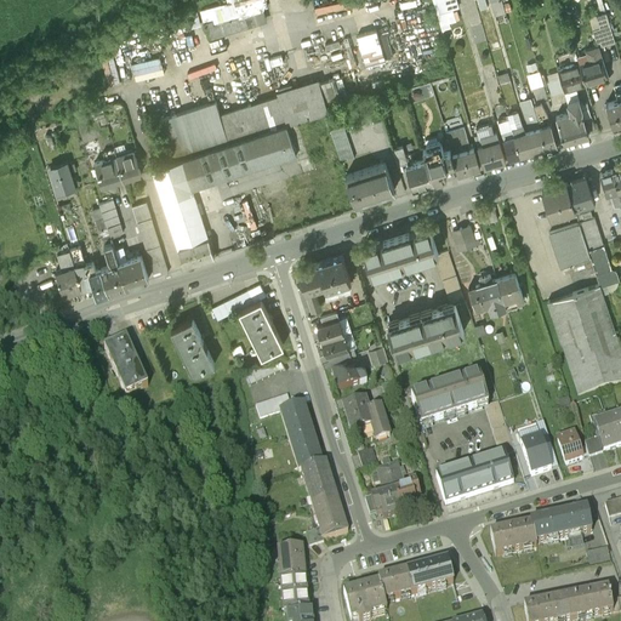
[(261,0),(257,0),(203,16),(209,38),(268,21),(261,0)]
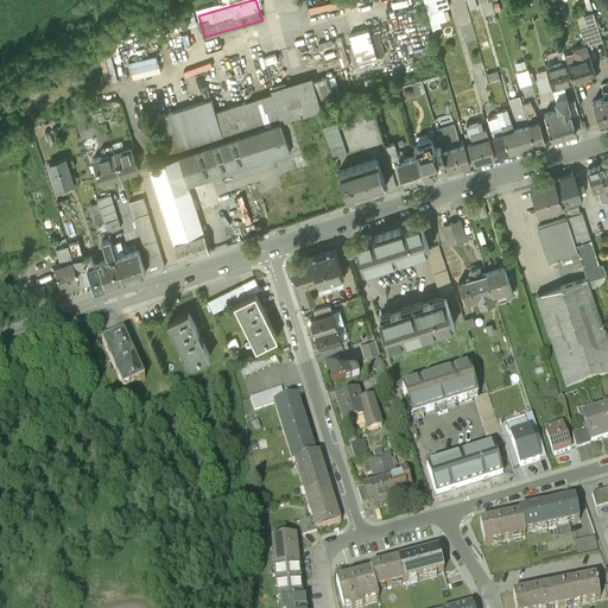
[(423,0),(428,14),(448,8),(445,0),(423,0)]
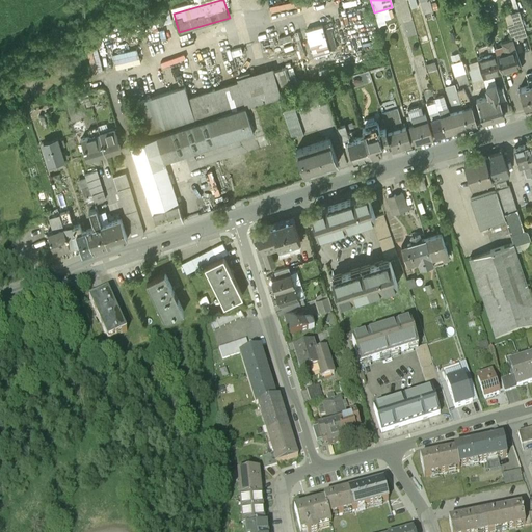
[(415,0),(405,0),(419,45),(428,42),(415,0)]
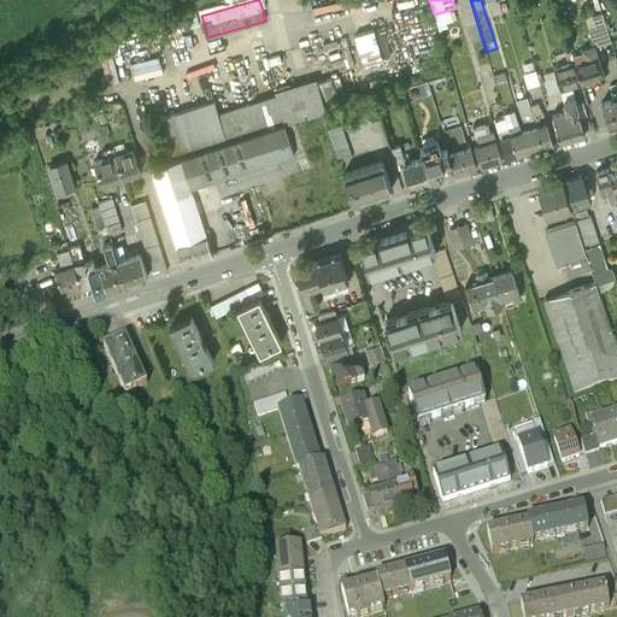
[(498,0),(486,0),(492,16),(501,13),(498,0)]
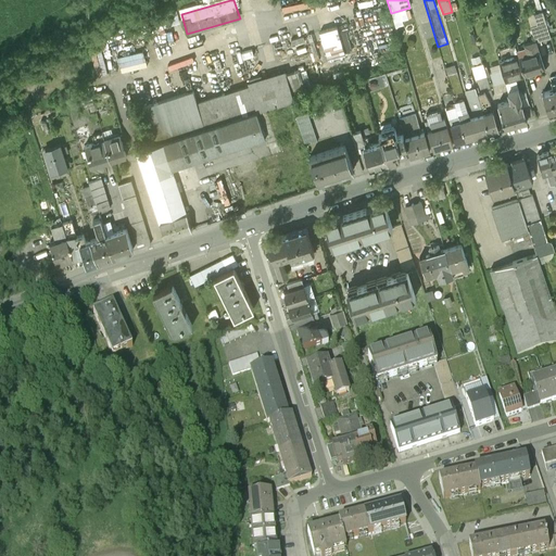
[(542,11),(533,13),(536,22),(538,23),(531,25),(535,40),(550,36),(542,11)]
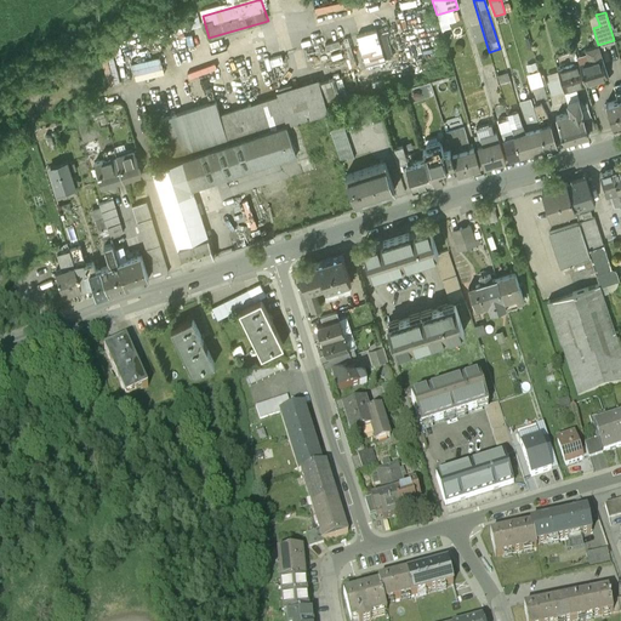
[(357,32),(362,63),(383,60),(379,28),(357,32)]
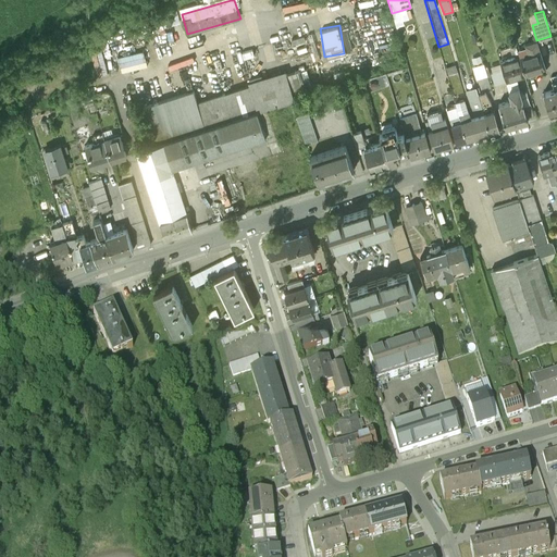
[(164,29),(158,32),(166,54),(173,52),(164,29)]
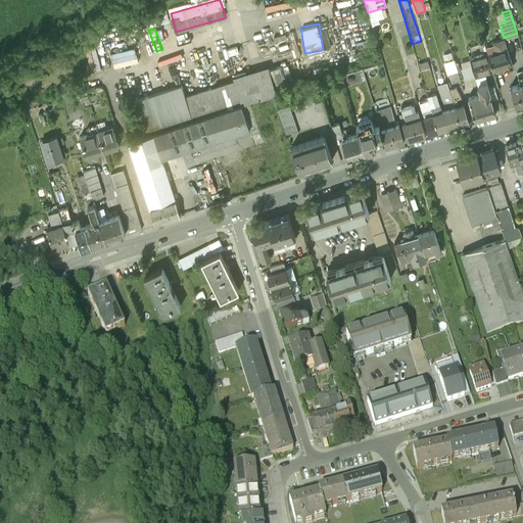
[(504,38),(493,41),(496,50),(486,52),(492,70),(512,64),(504,38)]
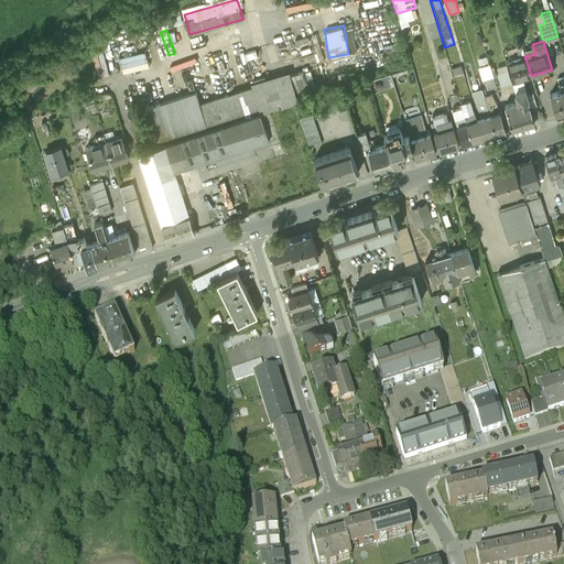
[(503,53),(507,62),(524,56),(522,46),(503,53)]
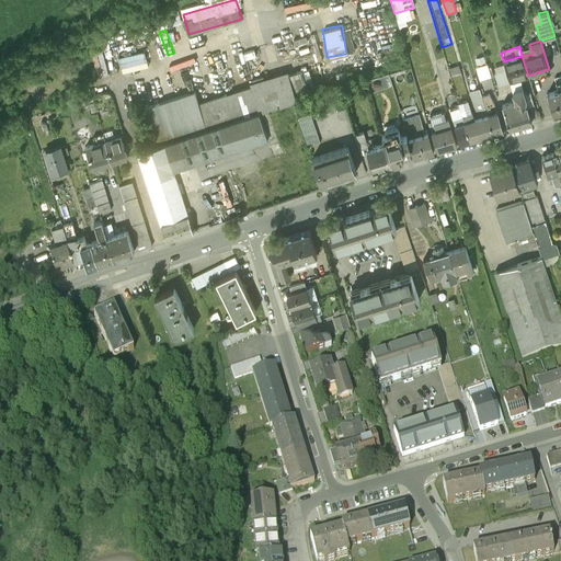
[(483,55),(473,58),(480,78),(490,73),(483,55)]
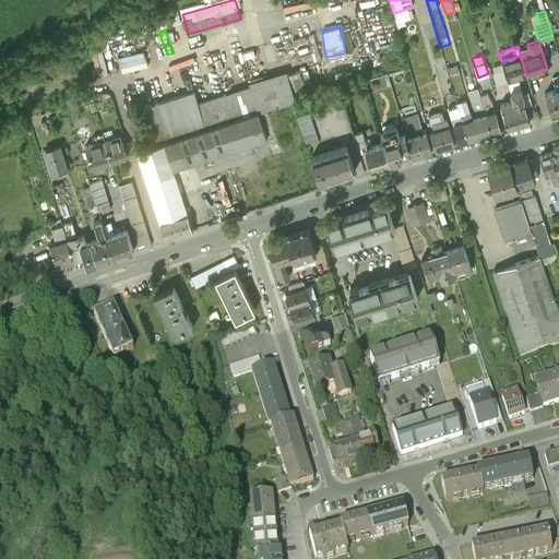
[(520,56),(502,61),(503,64),(508,81),(526,75),(520,56)]
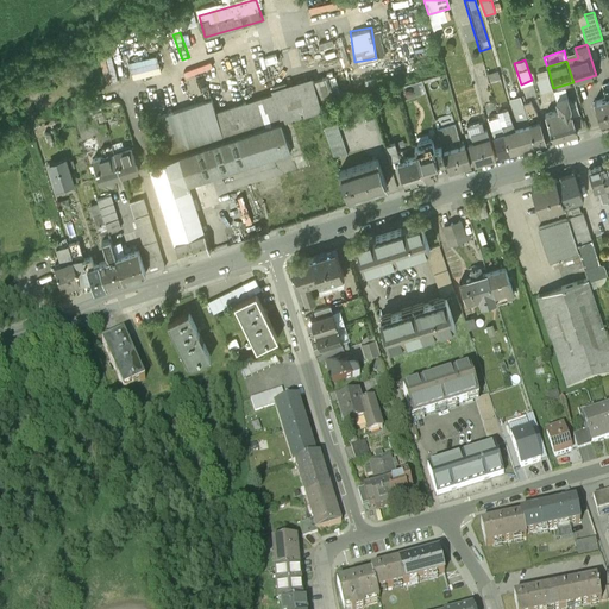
[(496,70),(487,74),(490,83),(500,81),(496,70)]
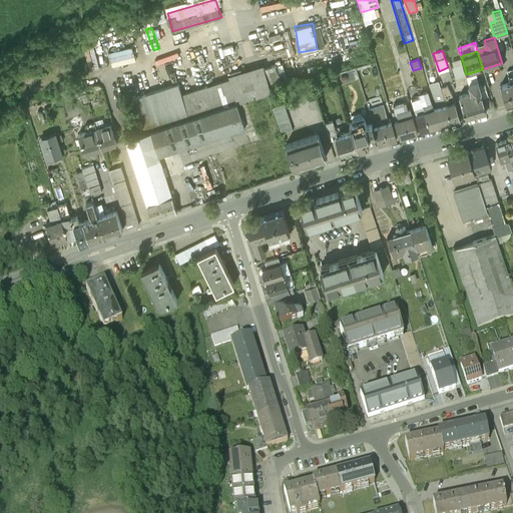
[(462,59),(449,63),(453,78),(466,74),(462,59)]
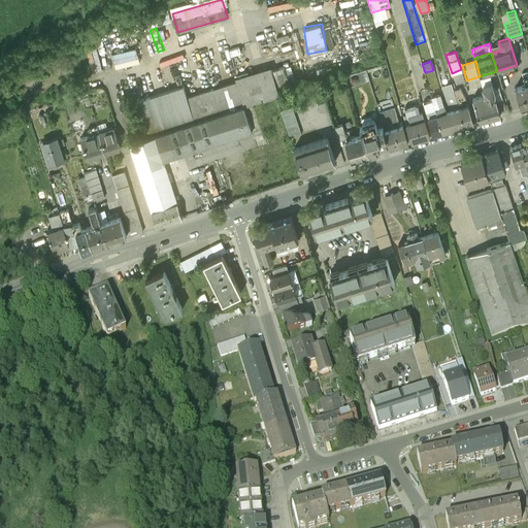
[(290,66),(284,68),(284,66),(271,70),(277,90),(295,84),(290,66)]
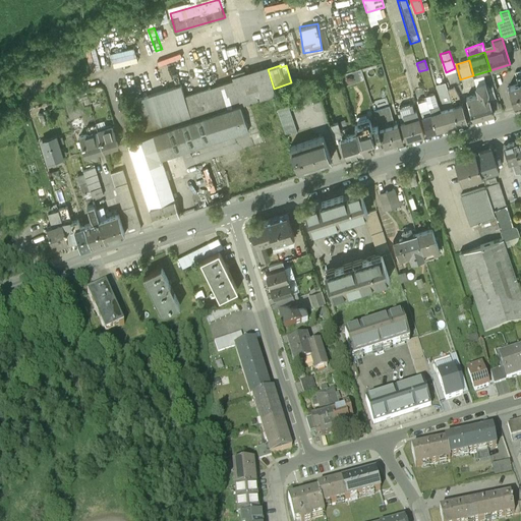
[(268,69),(246,76),(245,70),(232,75),(234,80),(233,80),(240,104),(275,92),(274,89),(268,69)]
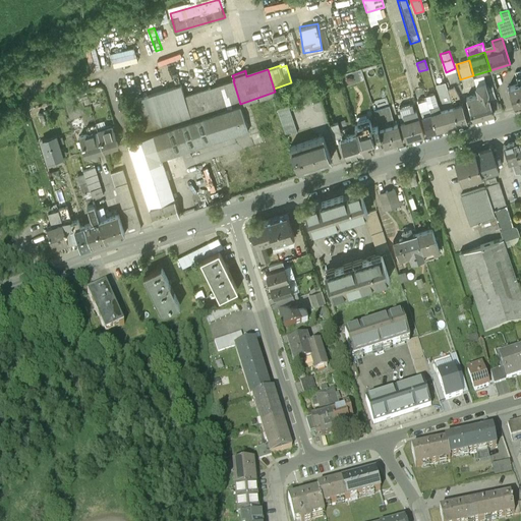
[(233,80),(183,97),(191,120),(240,104),(233,80)]
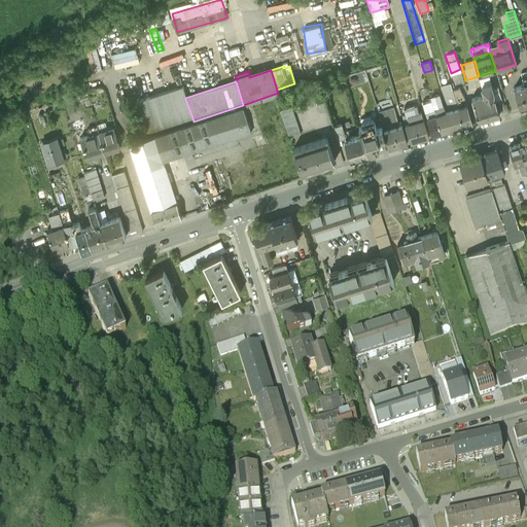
[(526,83),(524,84),(515,88),(521,108),(526,106),(526,83)]
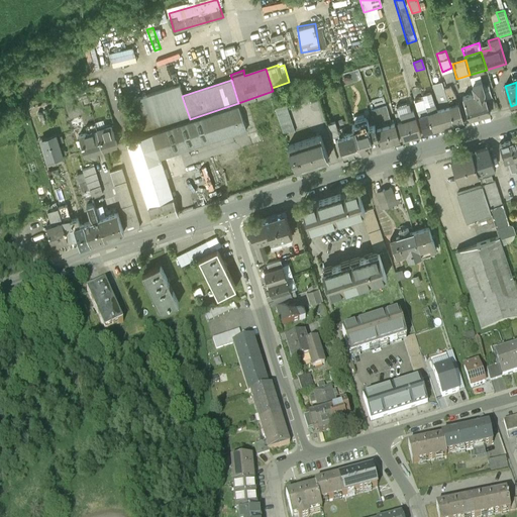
[(442,83),(433,86),(440,109),(449,106),(444,90),(442,83)]
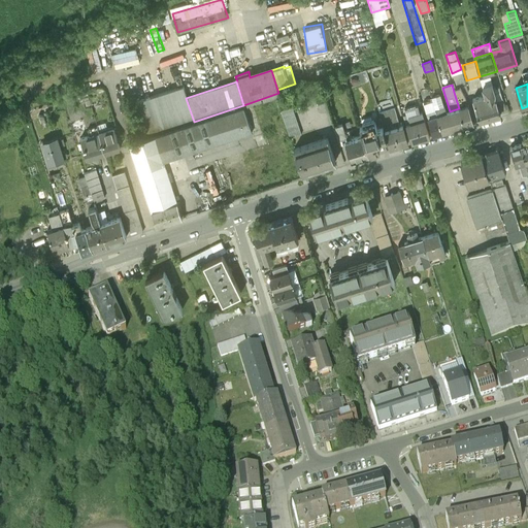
[(492,85),(482,88),(485,96),(472,99),(479,122),(500,114),(494,93),(492,85)]
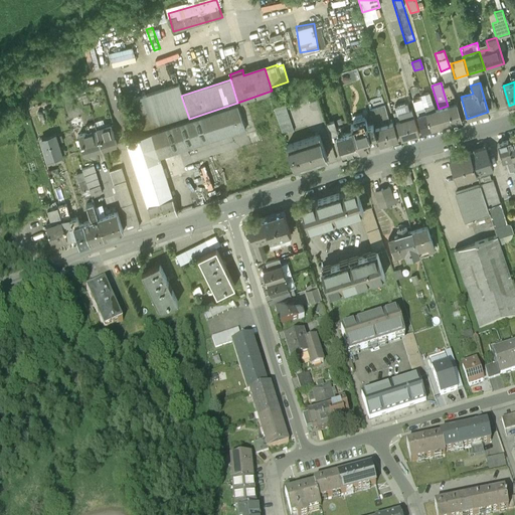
[(178,84),(128,101),(139,135),(189,119),(181,96),(178,84)]
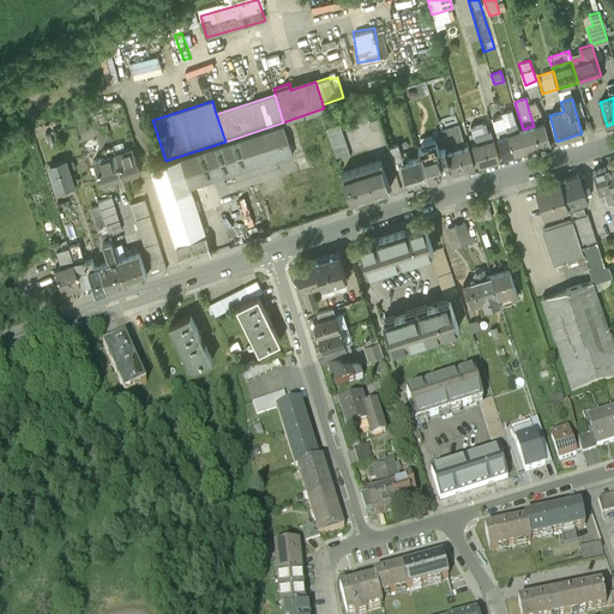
[(541,124),(536,104),(528,107),(534,126),(541,124)]
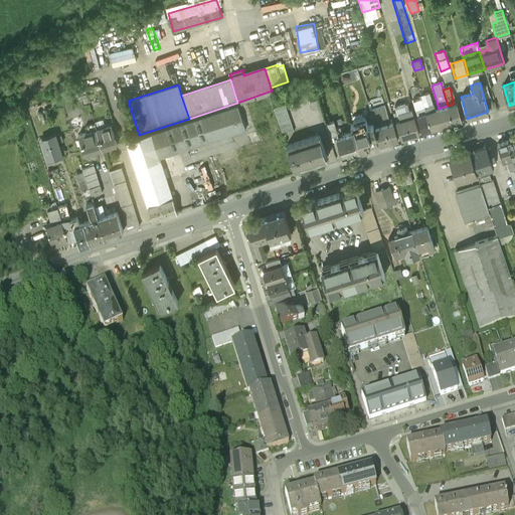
[(430,93),(421,96),(421,97),(424,106),(433,104),(430,93)]
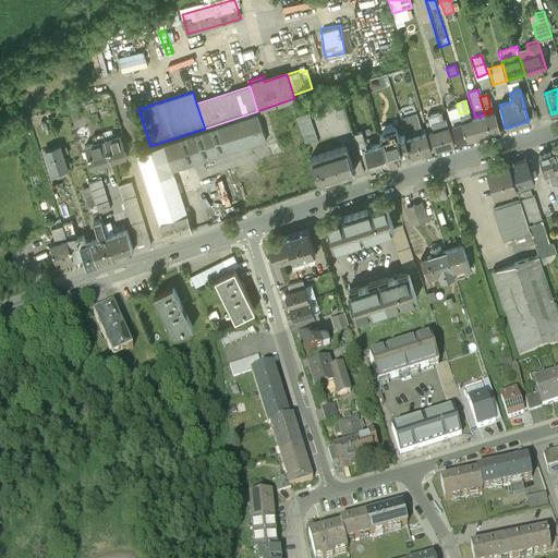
[(457,105),(447,108),(450,116),(456,114),(457,116),(460,114),(457,105)]
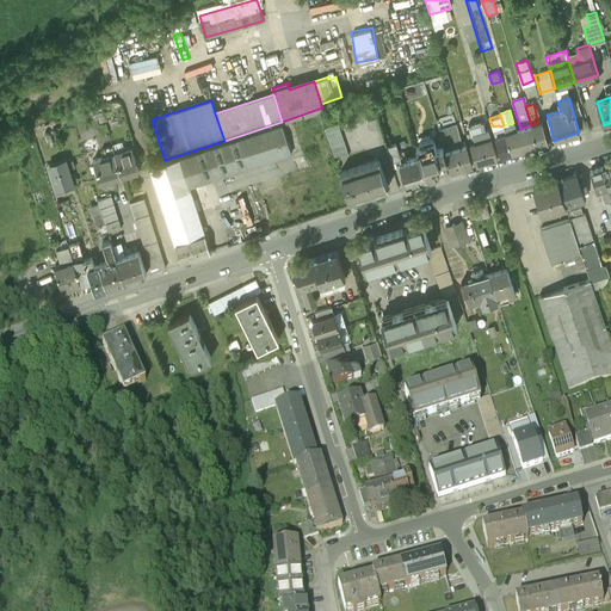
[(339,121),(325,125),(331,143),(335,158),(350,153),(339,121)]
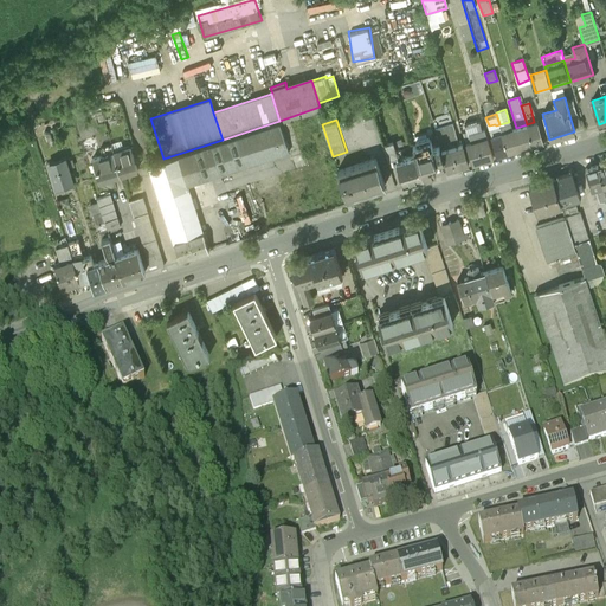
[(163,159),(149,163),(174,242),(201,232),(187,184),(289,149),(279,121),(223,140),(163,159)]
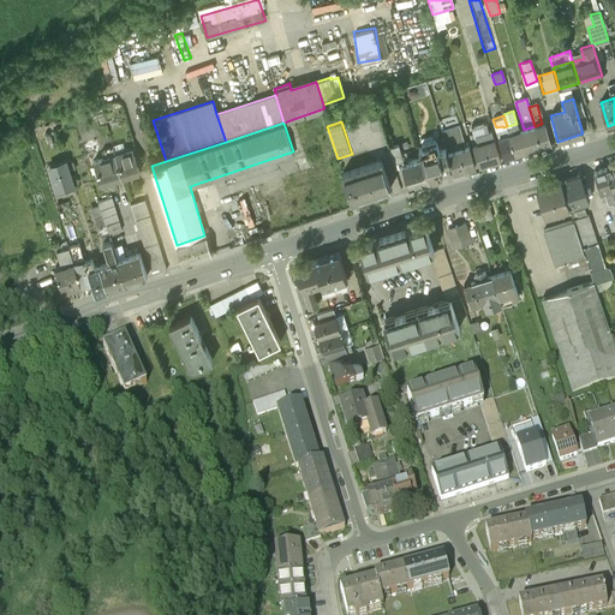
[(501,159),(495,139),(494,139),(491,131),(487,132),(484,123),(478,125),(490,162),(501,159)]
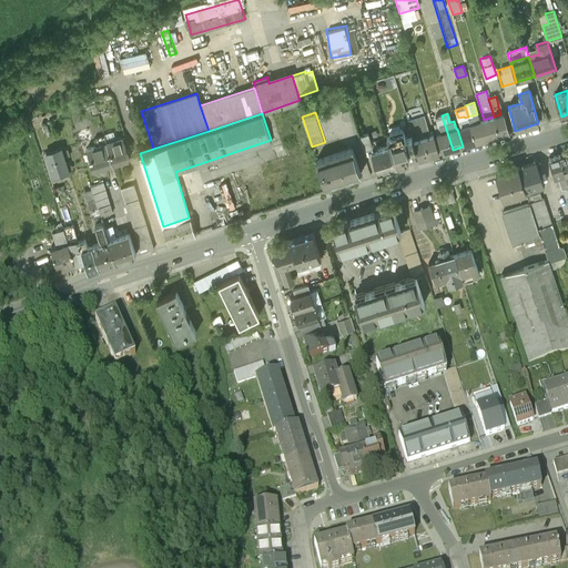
[(482,121),(479,121),(477,114),(468,117),(476,142),(487,139),(482,121)]
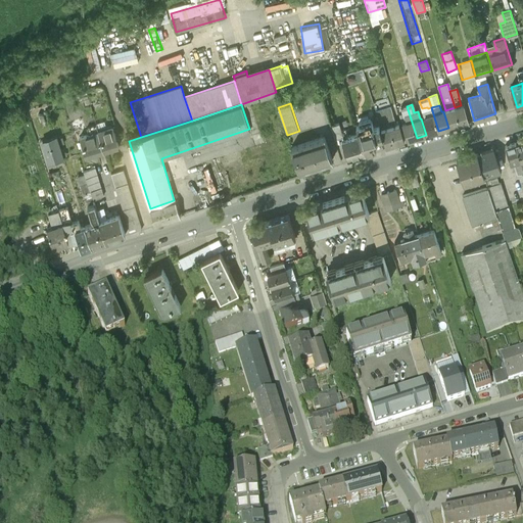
[(461,105),(455,107),(460,125),(468,122),(464,105),(461,105)]
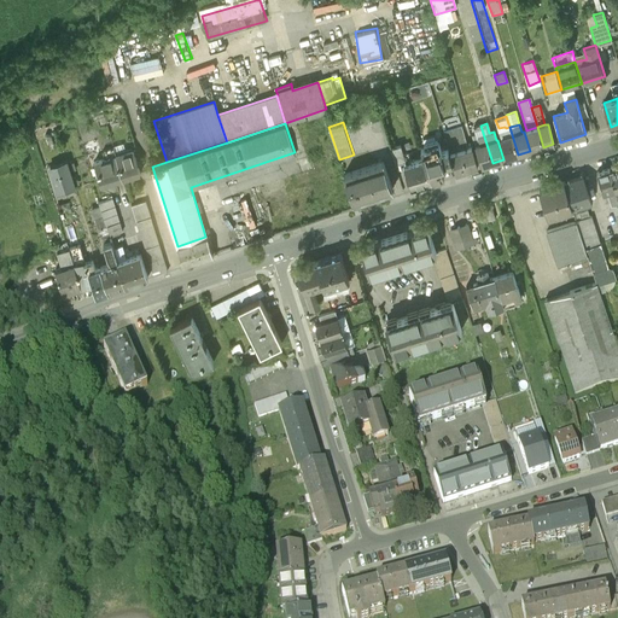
[(493,163),(481,126),(476,127),(478,136),(473,138),(476,146),(481,165),(493,163)]
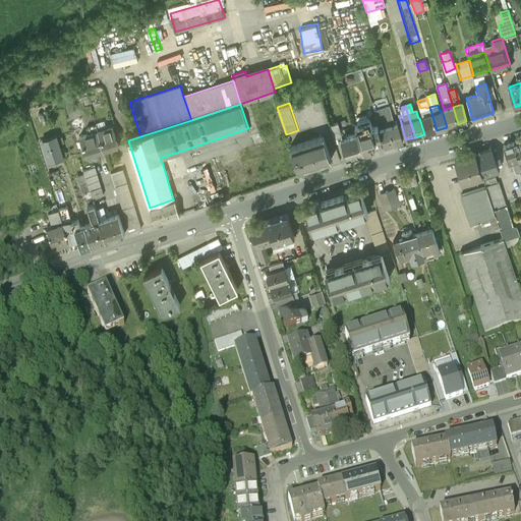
[(429,107),(426,108),(425,107),(420,108),(427,133),(437,130),(429,107)]
